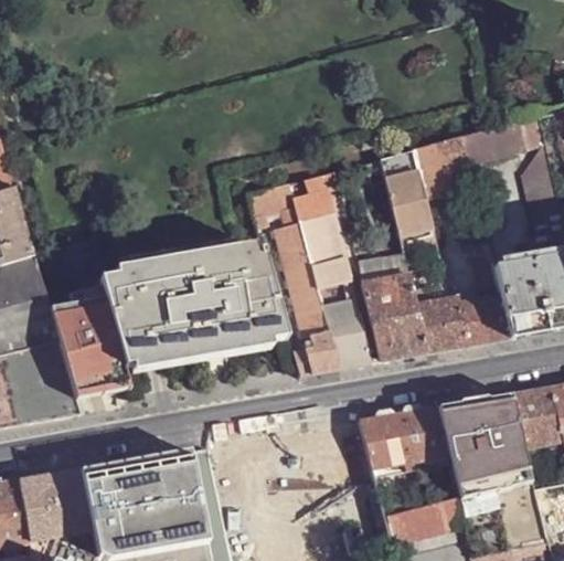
[(563,103),(536,112),(538,115),(543,144),(547,160),(563,228),(563,103)]
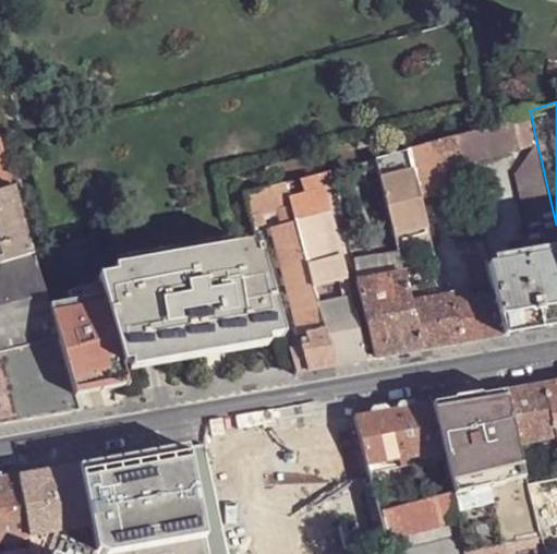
[(536,142),(531,113),(497,122),(457,132),(457,133),(463,159),(536,142)]
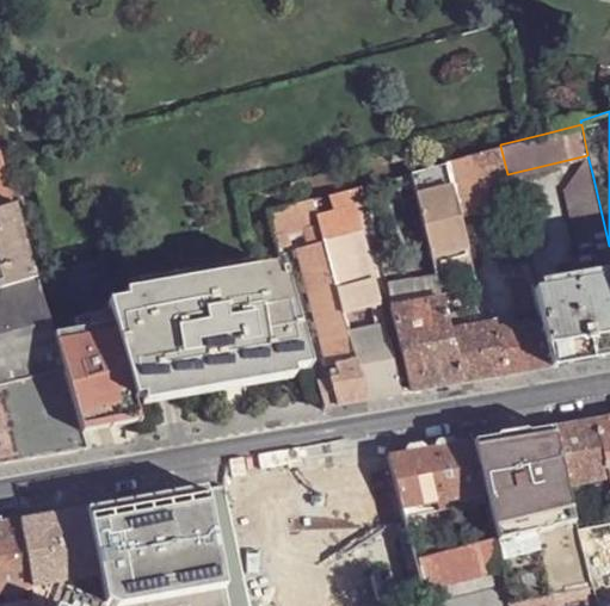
[(0,205),(17,201),(0,141),(0,205)]
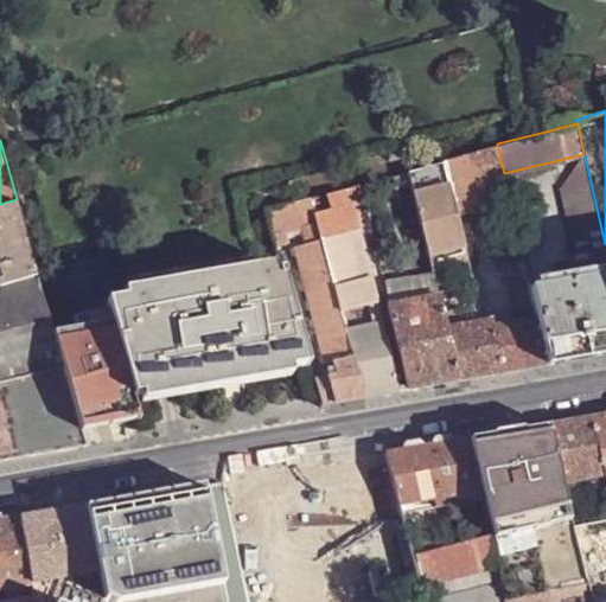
[(445,159),(457,213),(459,213),(510,202),(504,173),(497,145),(445,159)]
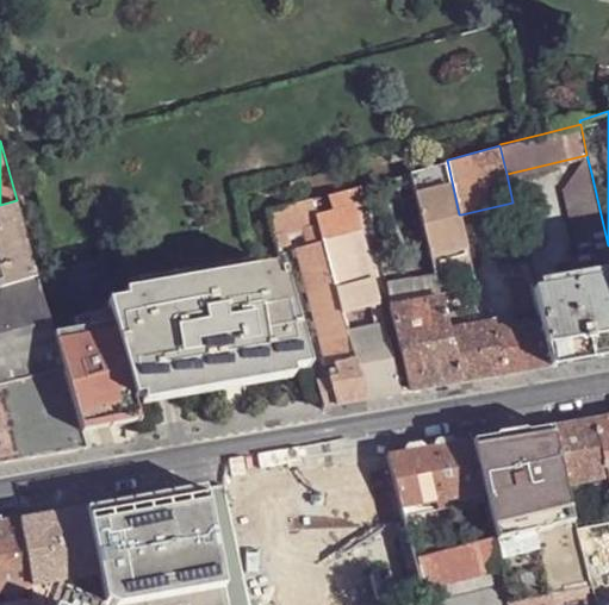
[(608,245),(591,173),(586,155),(563,187),(583,268),(608,262),(608,245)]
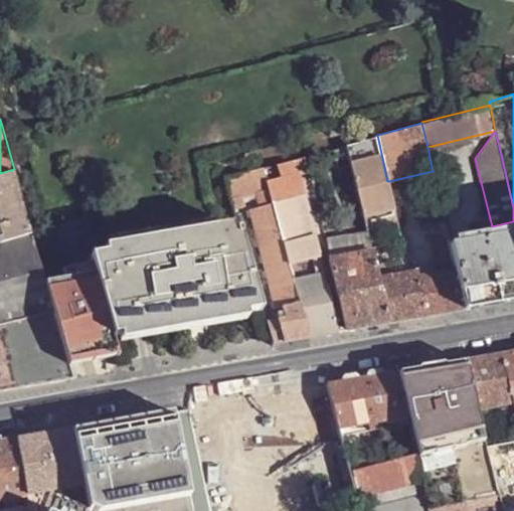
[(377,135),(347,143),(349,152),(363,213),(369,212),(395,206),(389,181),(387,181),(377,135)]
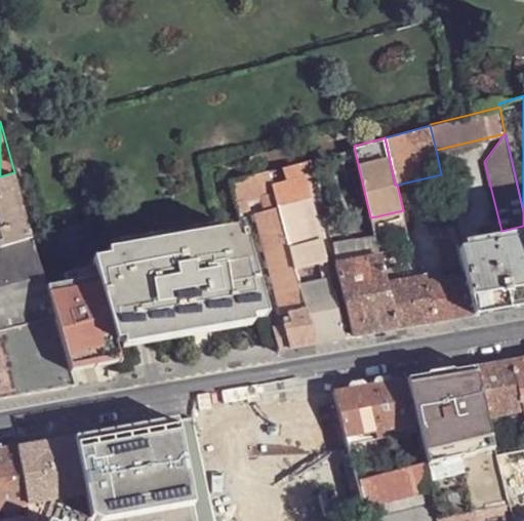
[(343,158),(356,155),(354,146),(340,150),(343,158)]
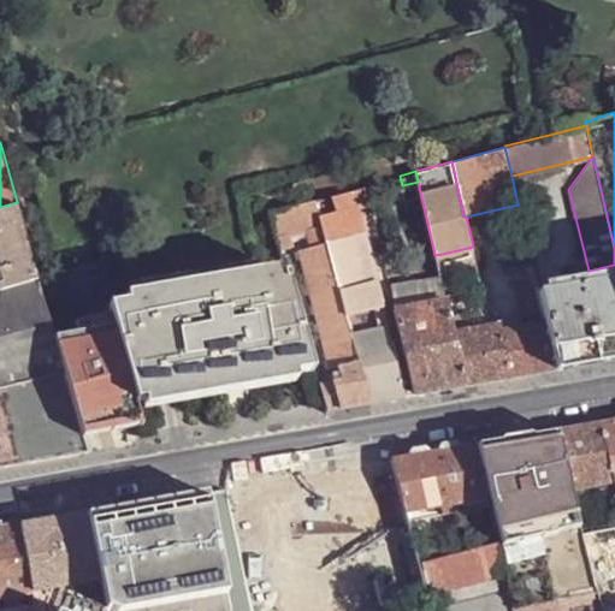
[(330,194),(333,209),(355,205),(370,201),(366,184),(330,194)]
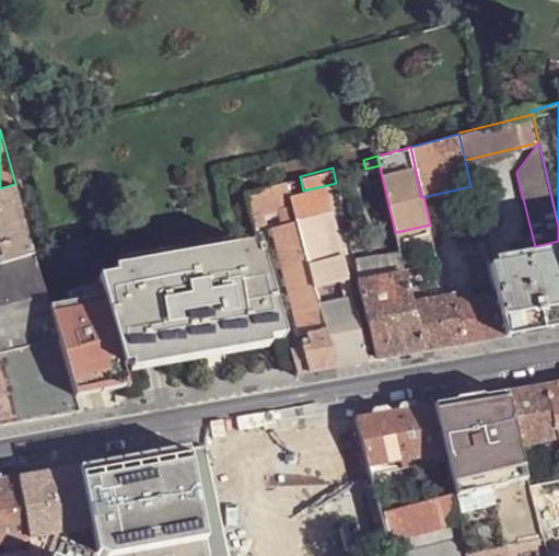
[(300,176),(284,181),(289,195),(303,190),(300,176)]
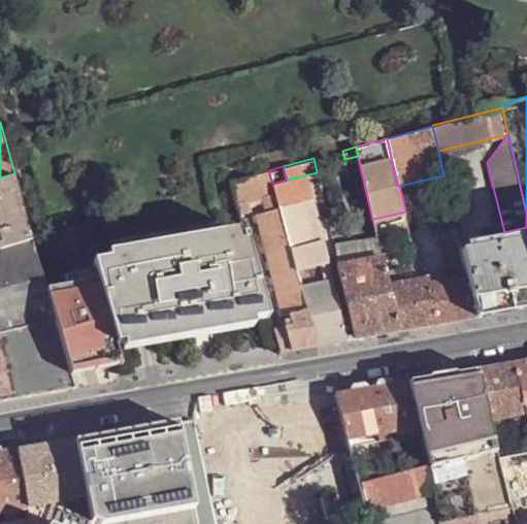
[(232,179),(238,201),(267,193),(274,191),(272,184),(268,170),(232,179)]
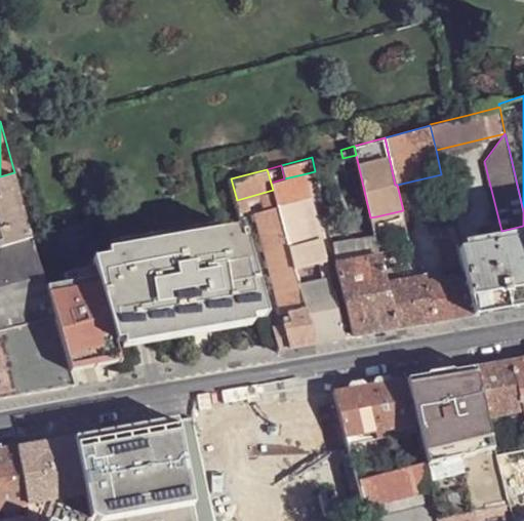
[(14,172),(0,176),(0,222),(4,237),(6,243),(32,236),(14,172)]
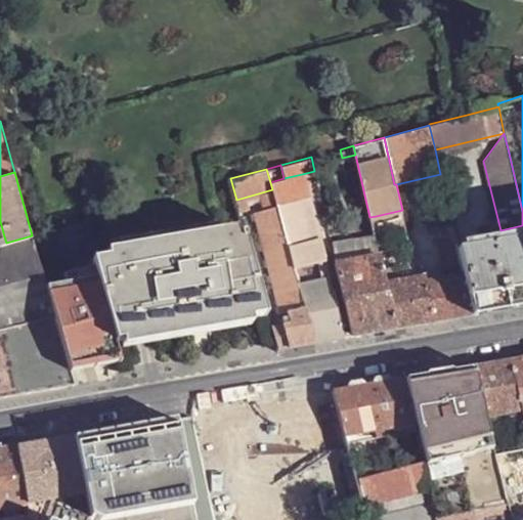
[(323,258),(302,174),(284,178),(270,182),(272,189),(277,207),(294,264),(301,263),(323,258)]
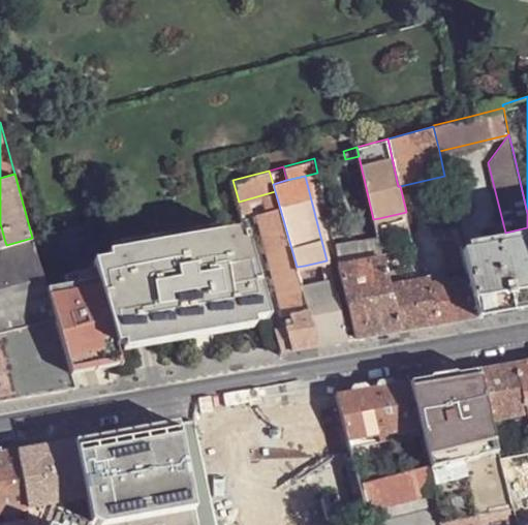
[(280,209),(275,191),(268,193),(273,211),(280,209)]
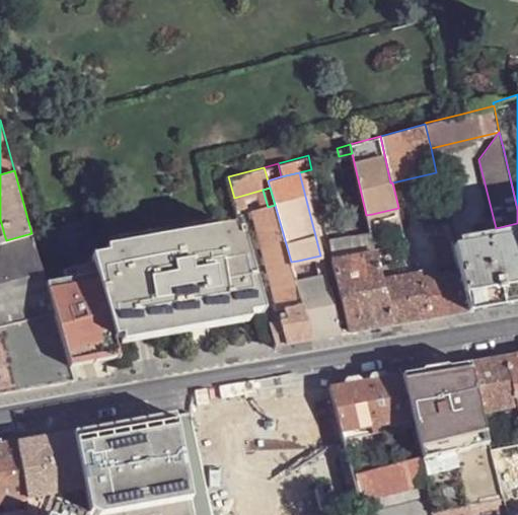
[(252,211),(275,289),(297,283),(296,279),(293,268),(291,262),(275,205),(268,207),(252,211)]
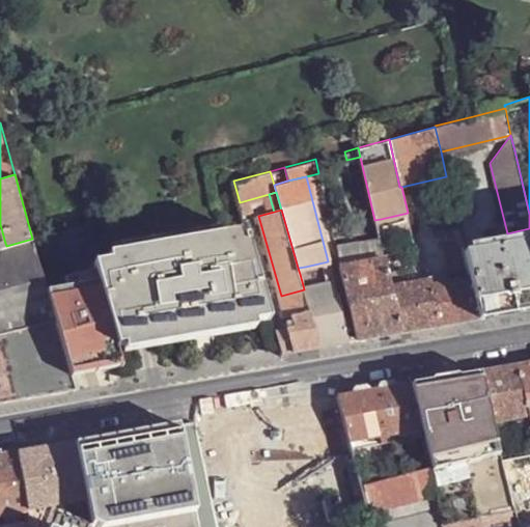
[(442,218),(446,238),(461,234),(455,215),(442,218)]
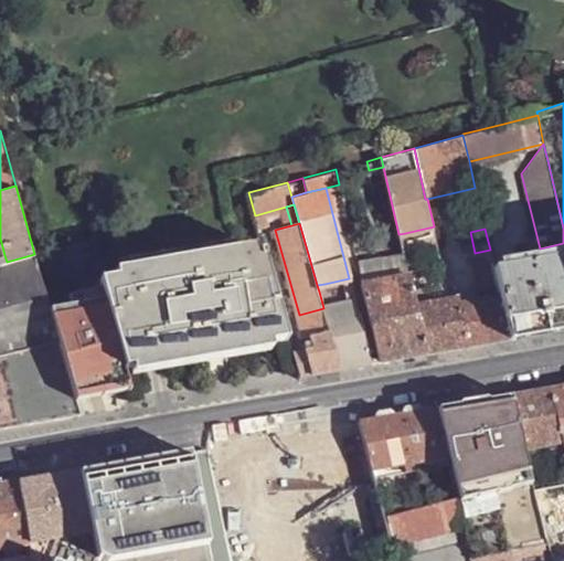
[(412,260),(405,233),(398,234),(403,253),(405,262),(412,260)]
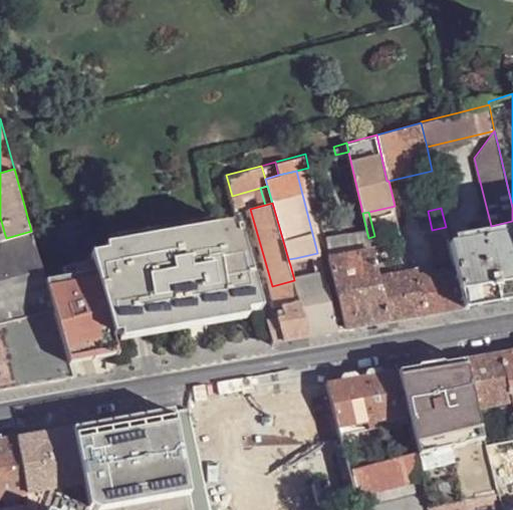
[(80,217),(31,231),(53,308),(64,350),(86,344),(89,355),(116,348),(112,333),(107,318),(90,254),(80,217)]
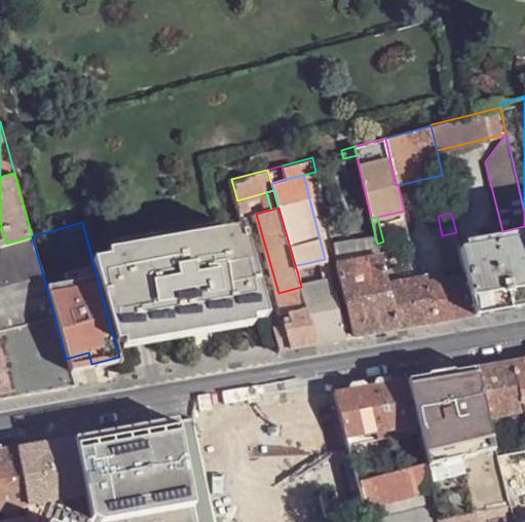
[(459,247),(456,232),(442,235),(438,236),(444,260),(445,260),(449,275),(465,272),(459,247)]
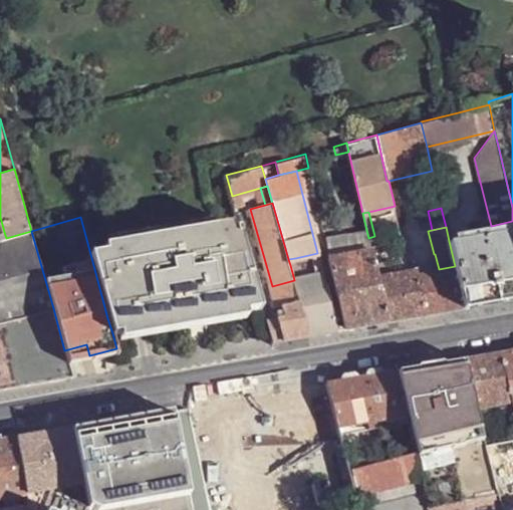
[(263,306),(241,228),(222,231),(110,251),(90,254),(107,318),(112,333),(263,306)]
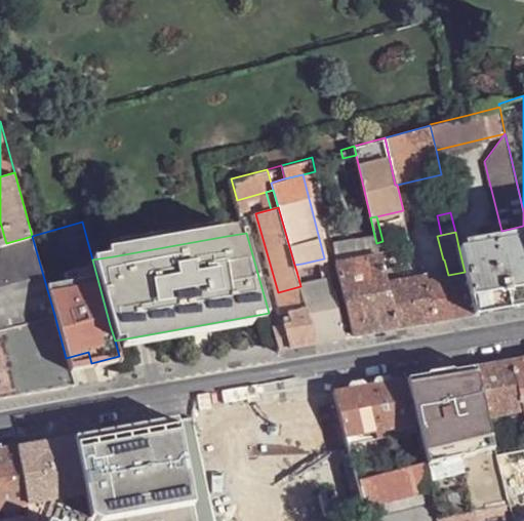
[(410,241),(411,247),(417,246),(418,245),(415,234),(408,236),(409,241),(410,241)]
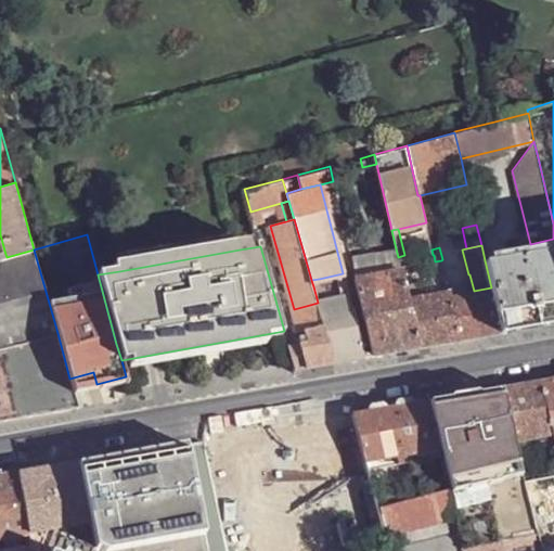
[(356,276),(400,267),(399,263),(398,257),(396,248),(350,256),(356,276)]
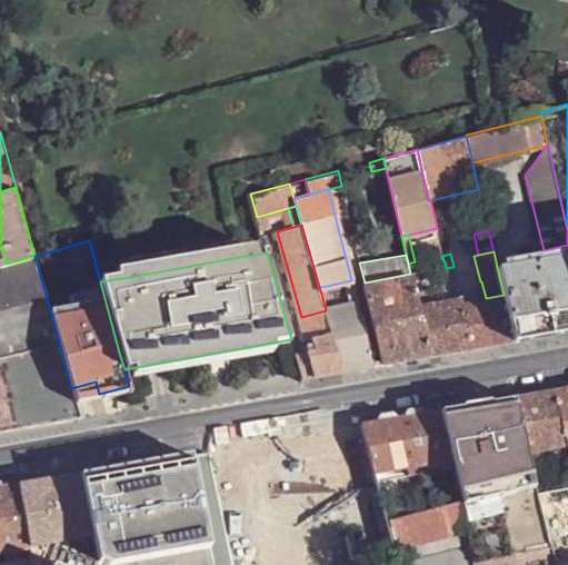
[(567,255),(497,267),(504,295),(514,339),(567,328),(567,255)]
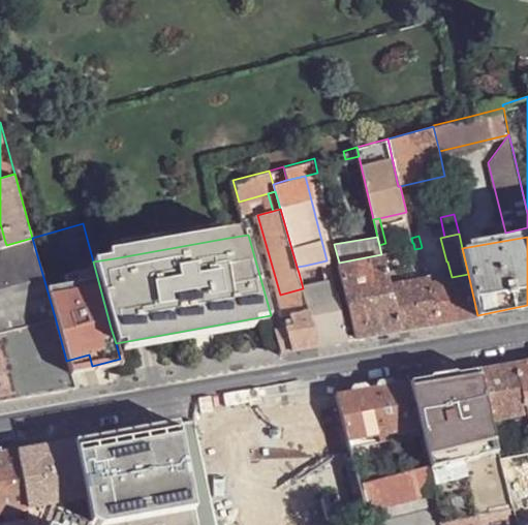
[(0,331),(55,317),(32,238),(6,245),(1,246),(0,246),(0,331)]
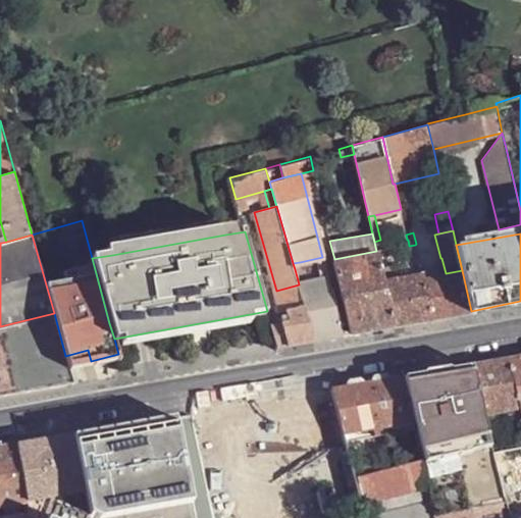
[(352,331),(394,324),(383,278),(376,251),(334,259),(352,331)]
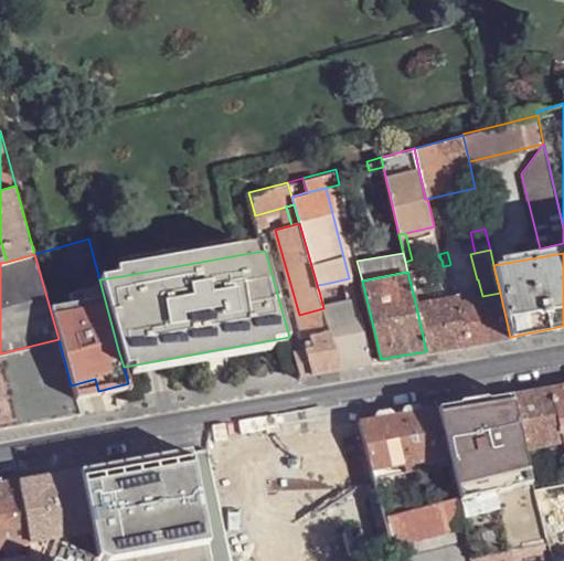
[(510,337),(500,293),(482,296),(457,302),(467,345),(510,337)]
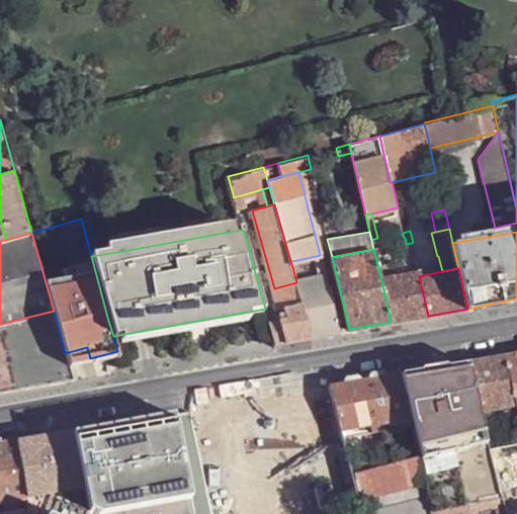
[(391,322),(428,316),(419,276),(418,270),(380,276),(391,322)]
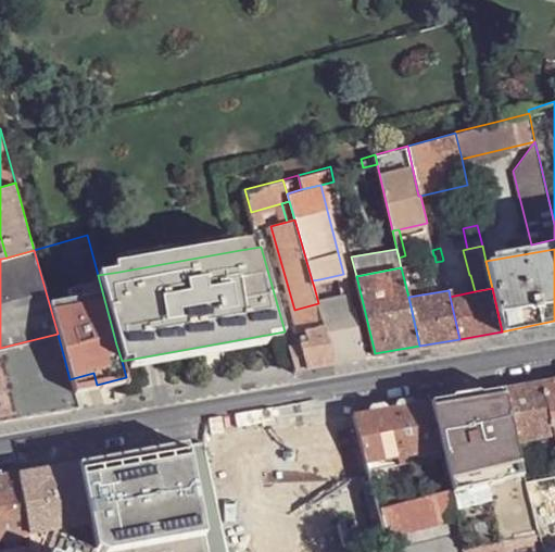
[(349,292),(317,299),(318,303),(325,326),(327,334),(335,361),(365,355),(354,308),(352,309),(349,292)]
